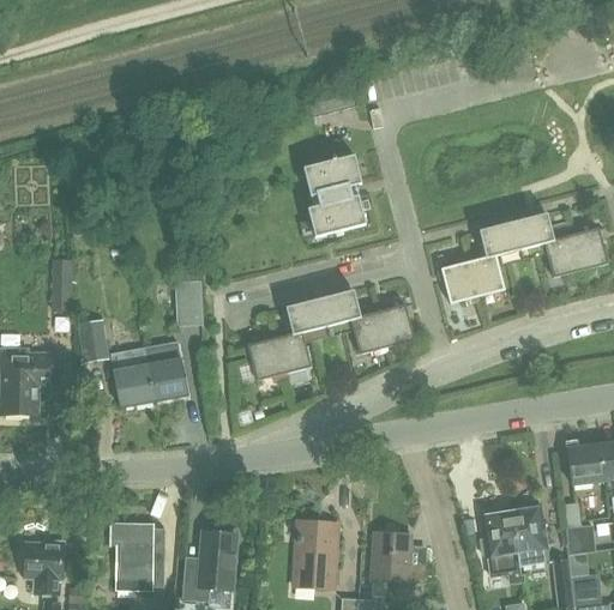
[(305,101),(309,116),(355,104),(351,89),(305,101)]
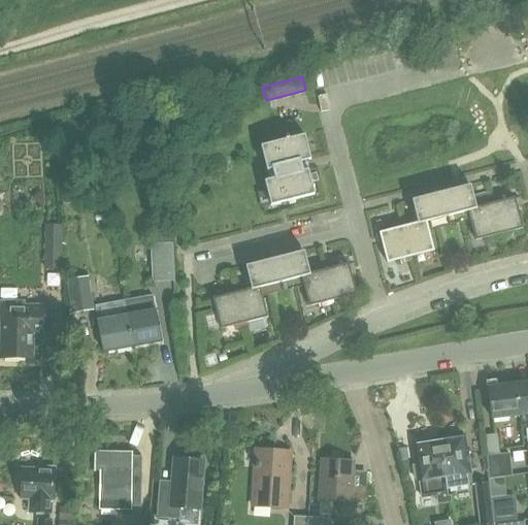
[(259,143),(266,168),(272,166),(274,175),(263,177),(269,202),(314,192),(307,167),(300,168),(297,160),(309,157),(303,132),(259,143)]
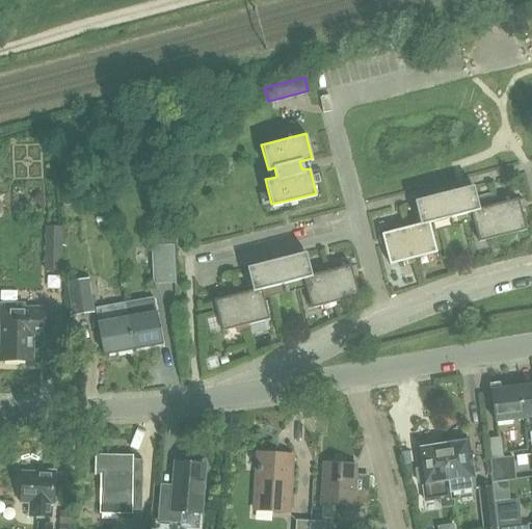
[(473,183),(442,191),(450,223),(473,218),(471,210),(479,206),(473,183)]
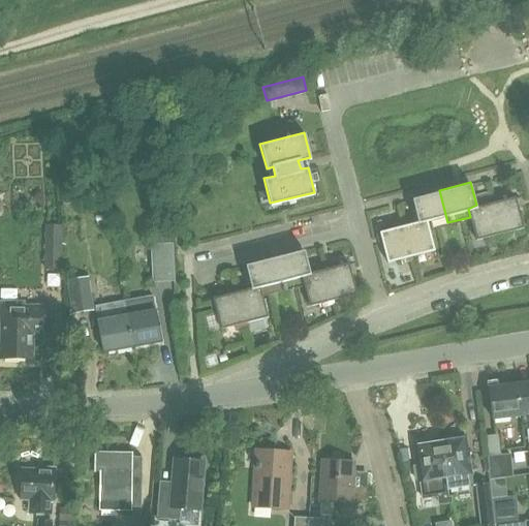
[(62,185),(63,198),(73,197),(71,184),(62,185)]
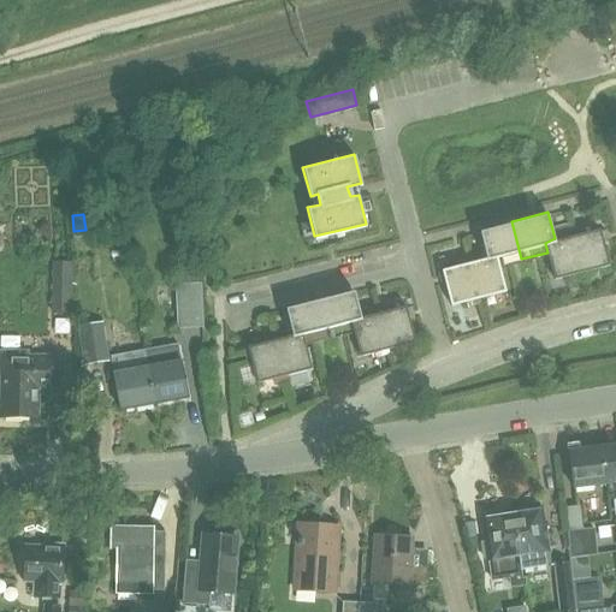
[(511,221),(479,230),(486,256),(497,255),(499,265),(521,259),(511,221)]
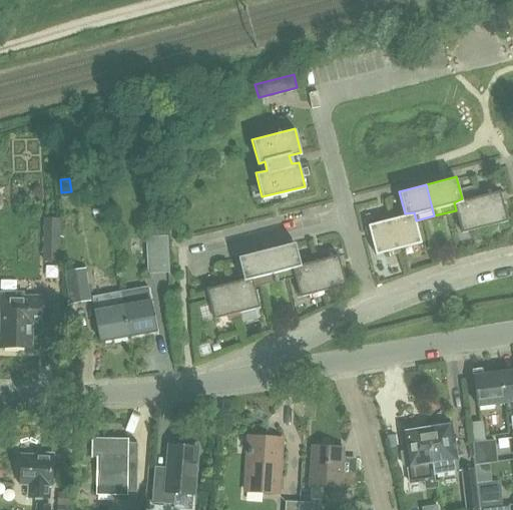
[(499,188),(477,194),(484,224),(507,218),(499,188)]
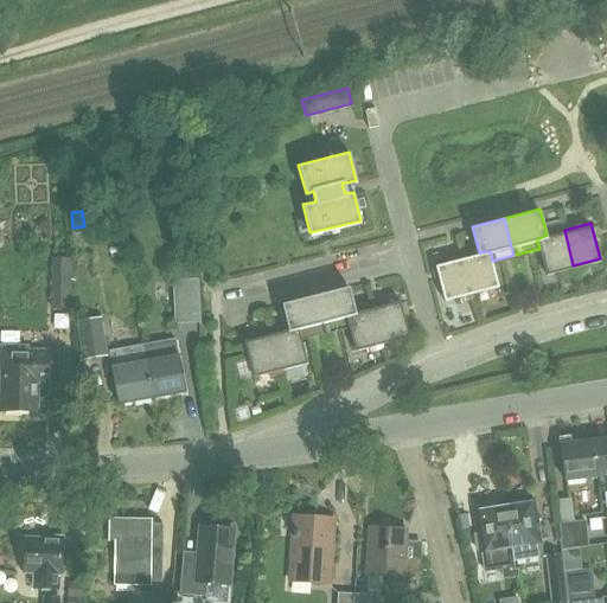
[(573,265),(564,230),(547,235),(537,239),(540,249),(545,273),(573,265)]
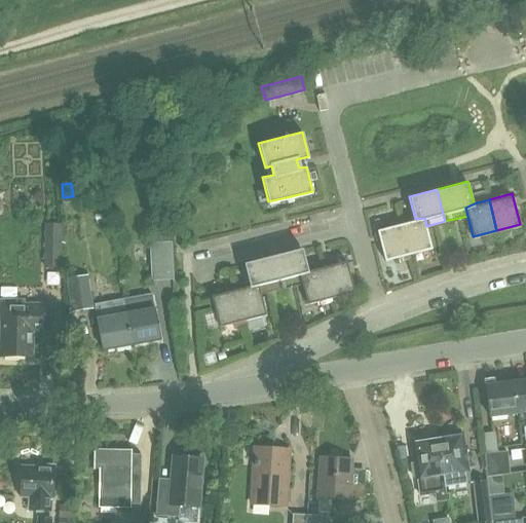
[(415,219),(400,223),(408,253),(431,247),(426,226),(424,218),(415,219)]
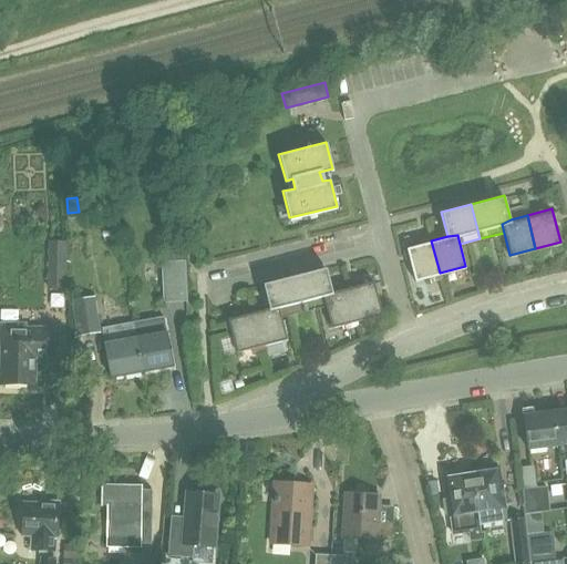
[(48,236),(47,285),(66,286),(66,246),(66,237),(48,236)]
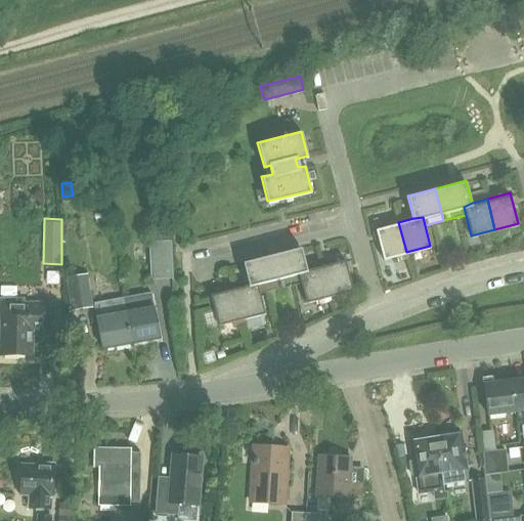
[(406,252),(398,222),(375,228),(383,258),(406,252)]
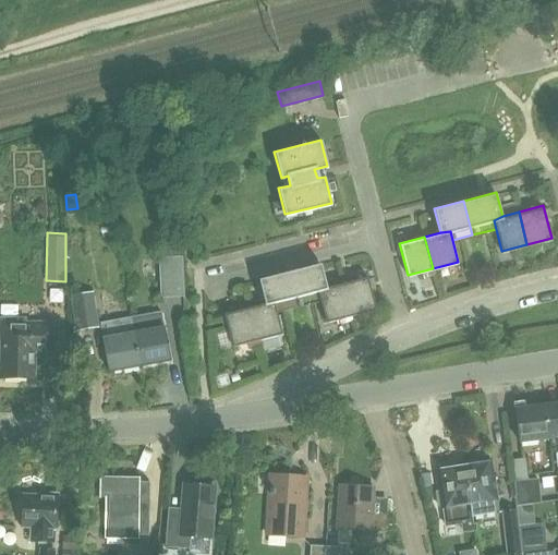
[(161,243),(160,255),(182,254),(181,243),(161,243)]
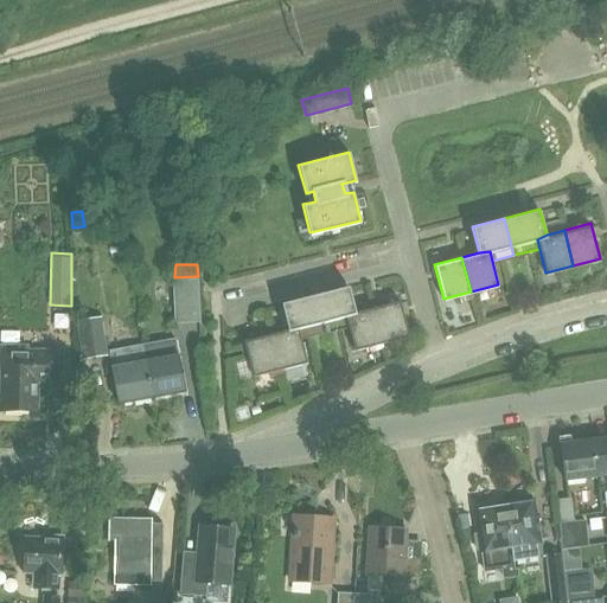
[(198,276),(174,277),(172,277),(174,320),(200,319),(198,276)]
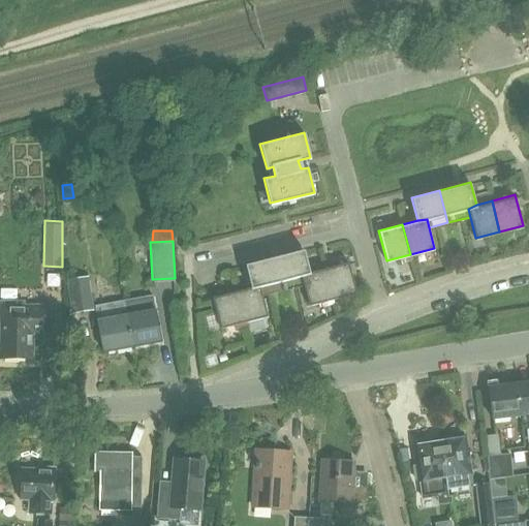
[(304,249),(272,256),(278,281),(280,289),(303,283),(301,275),(309,272),(304,249)]
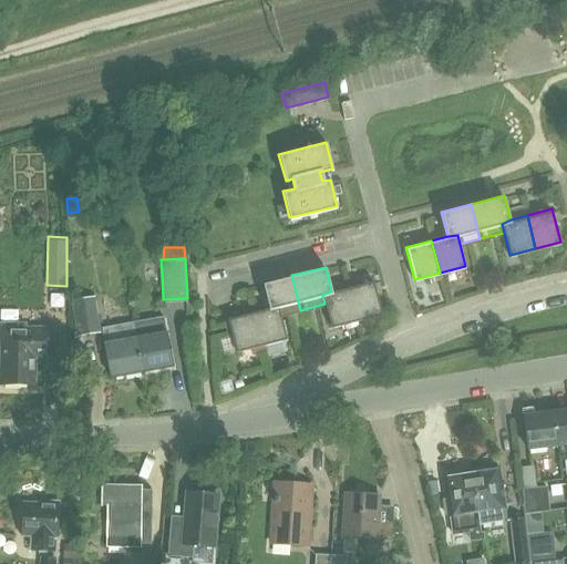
[(291,275),(263,284),(268,307),(278,307),(280,316),(300,310),(298,301),(291,275)]
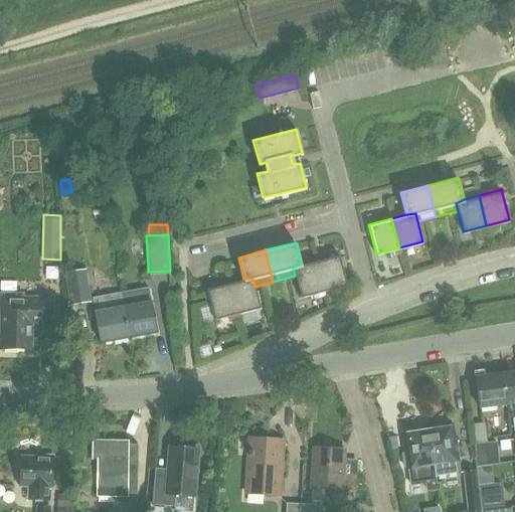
[(339,254),(316,261),(324,290),(346,284),(339,254)]
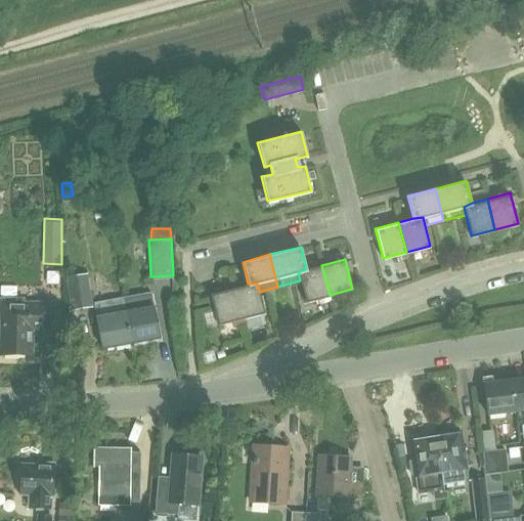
[(330,295),(321,265),(306,269),(298,272),(300,280),(305,301),(330,295)]
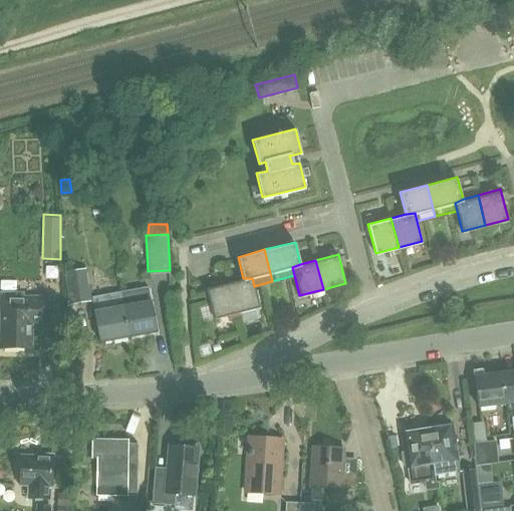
[(85,266),(68,269),(74,301),(90,299),(85,266)]
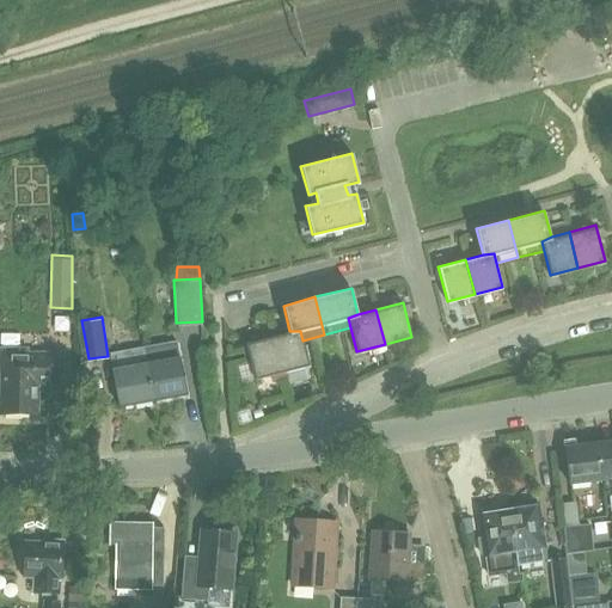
[(289,331),(273,336),(282,372),(308,364),(303,341),(300,331),(289,331)]
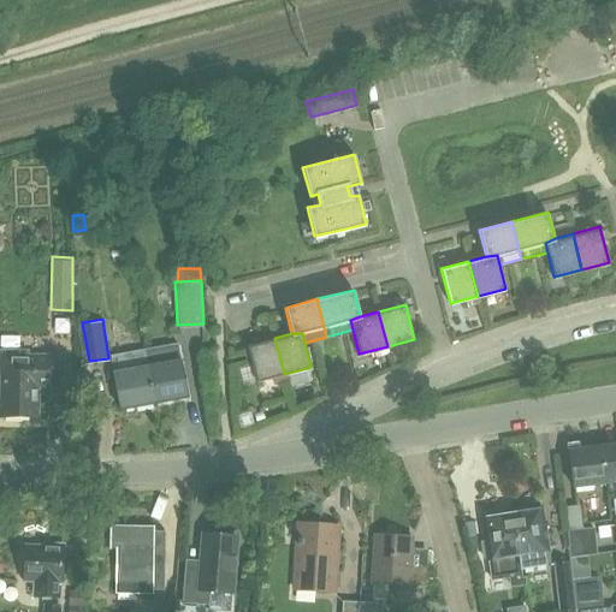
[(284,374),(274,338),(247,345),(249,351),(256,380),(284,374)]
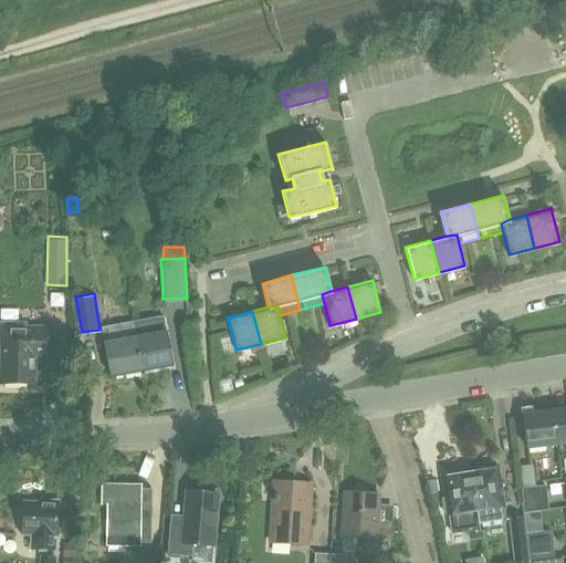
[(163,313),(136,319),(137,340),(145,367),(173,362),(166,330),(163,313)]
